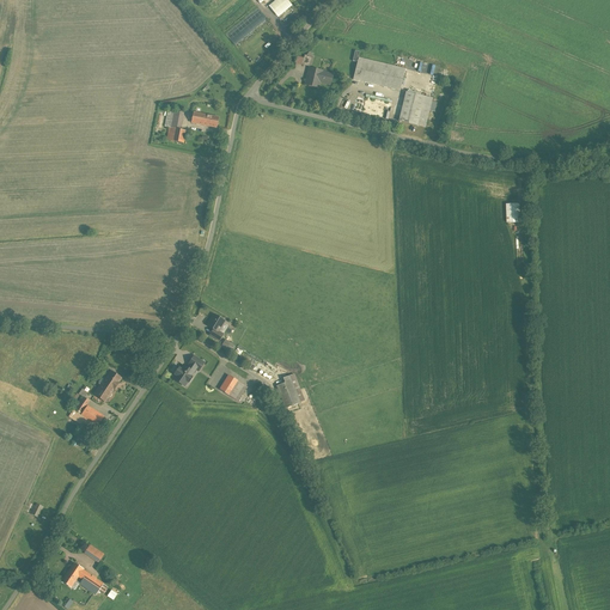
[(312,55),(304,53),(302,63),(310,65),(312,55)]
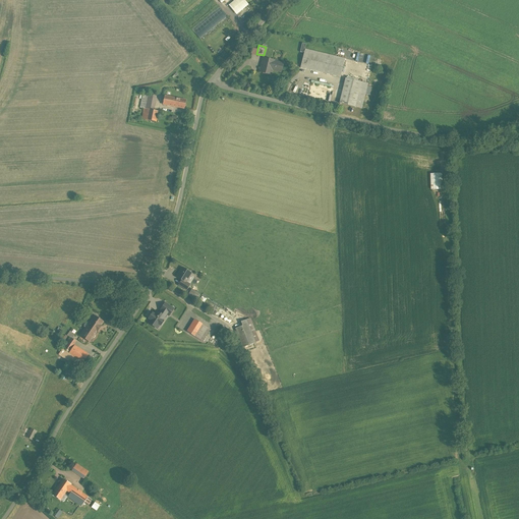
[(304,48),(300,66),(340,75),(344,57),(304,48)]
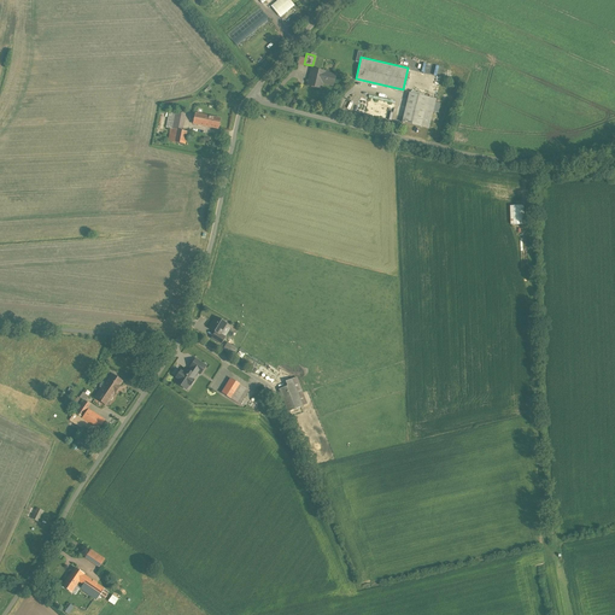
[(333,74),(309,68),(305,83),(318,86),(320,81),(331,83),(333,74)]
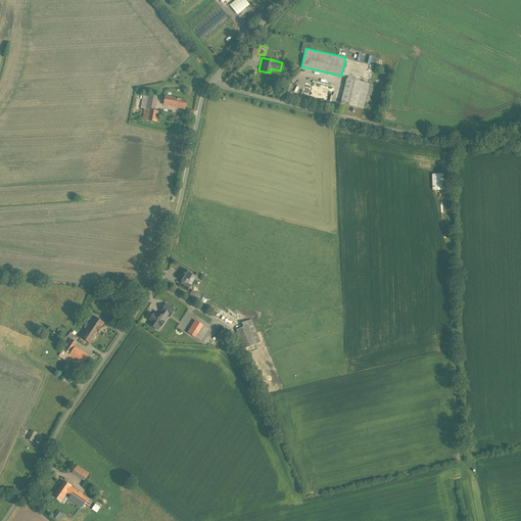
[(369,83),(346,77),(340,102),(363,107),(369,83)]
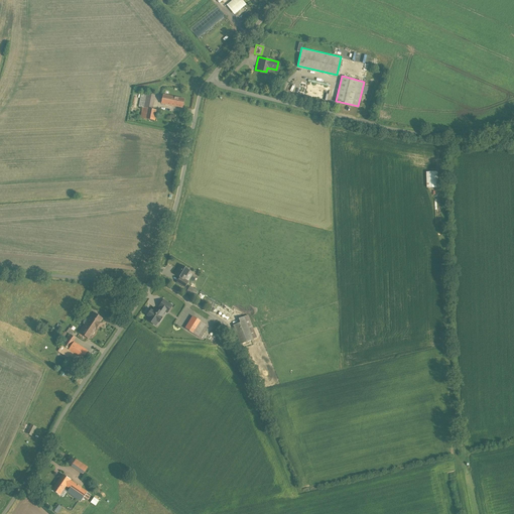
[(154,94),(141,92),(138,105),(142,106),(140,117),(154,119),(154,117),(156,109),(150,108),(151,105),(152,105),(154,94)]
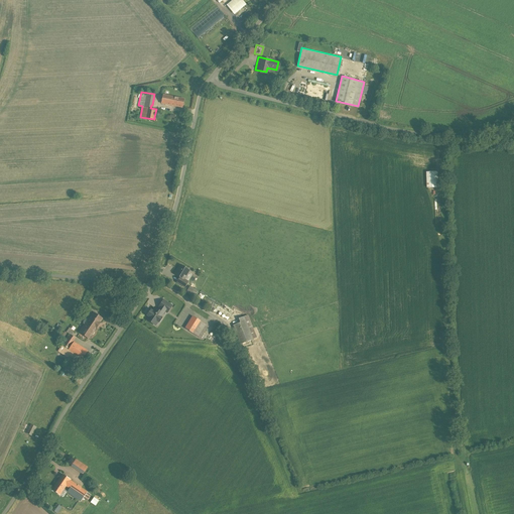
[(182,98),(161,93),(159,102),(180,106),(182,98)]
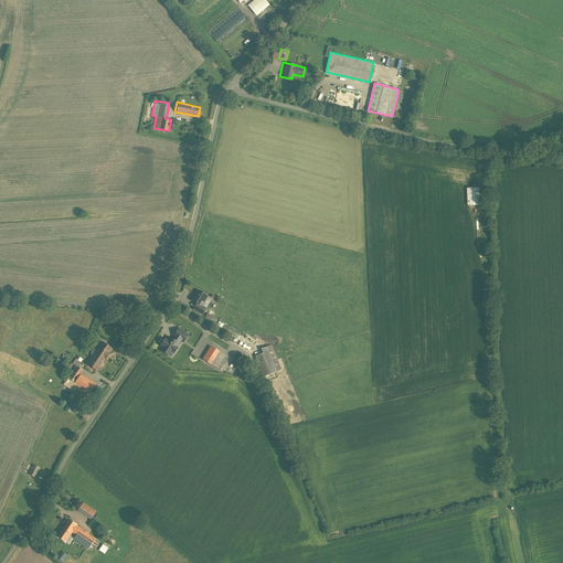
[(478,187),(467,187),(467,204),(479,203),(478,187)]
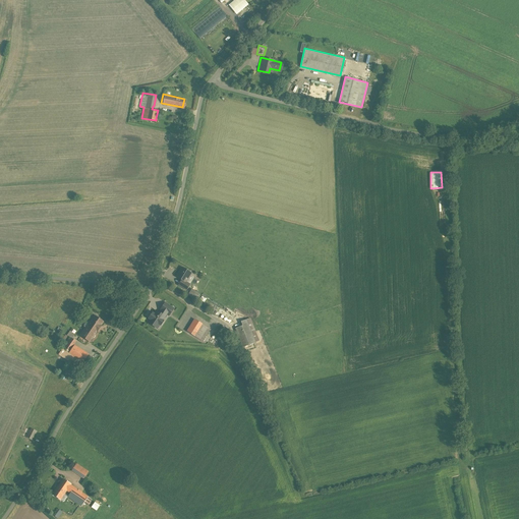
[(187,283),(186,281),(191,273),(180,266),(174,276),(180,280),(177,284),(184,288),(187,283)]
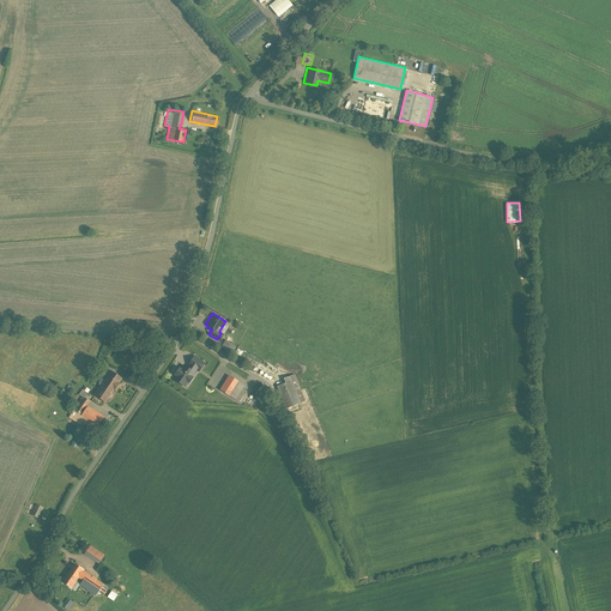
[(231,344),(223,339),(219,345),(228,350),(231,344)]
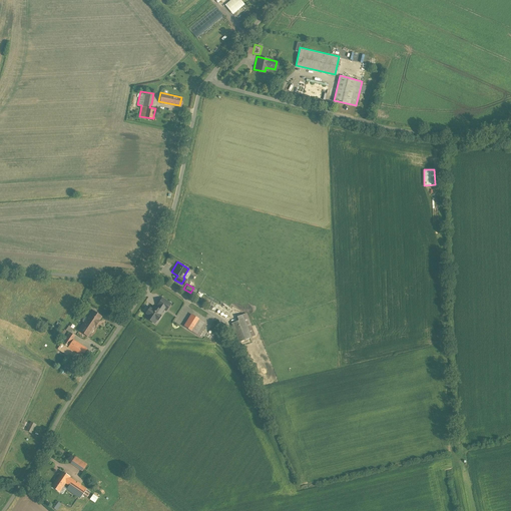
[(152,303),(144,315),(153,321),(162,308),(164,310),(167,304),(159,299),(155,305),(152,303)]
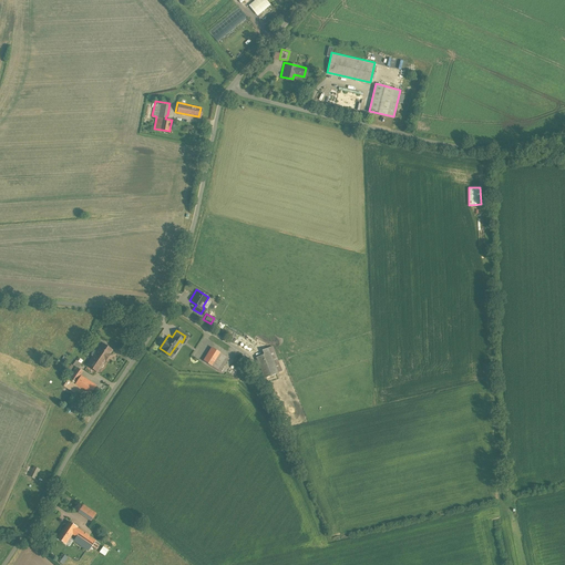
[(95,370),(110,349),(101,342),(92,356),(91,355),(85,363),(95,370)]
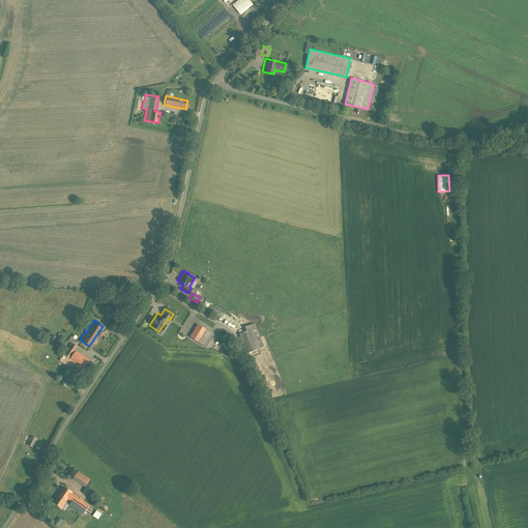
[(253,322),(243,326),(244,329),(238,331),(245,352),(262,345),(253,322)]
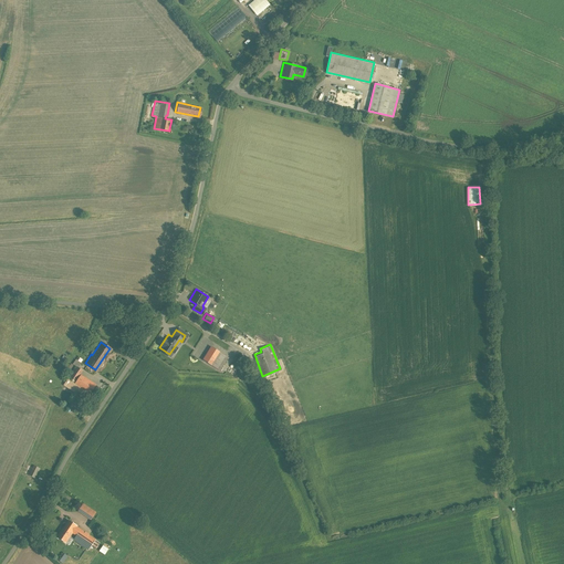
[(218,368),(226,355),(209,345),(201,358),(218,368)]
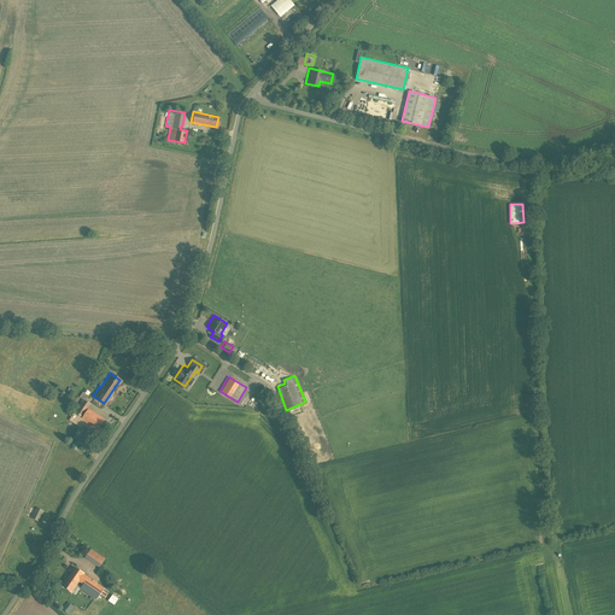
[(69,419),(93,435),(104,420),(87,408),(89,404),(80,398),(78,400),(80,402),(74,410),(69,419)]
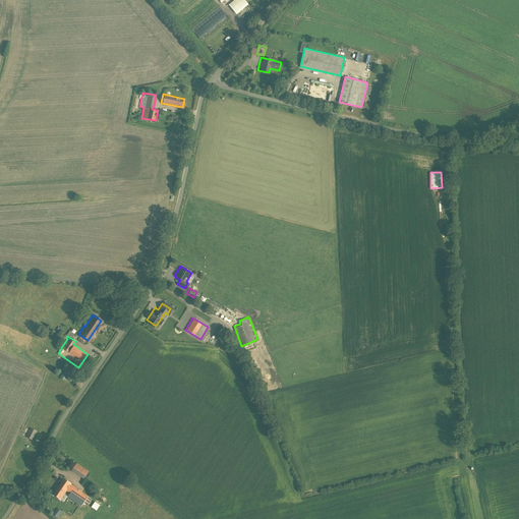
[(32,439),(36,429),(31,426),(26,436),(32,439)]
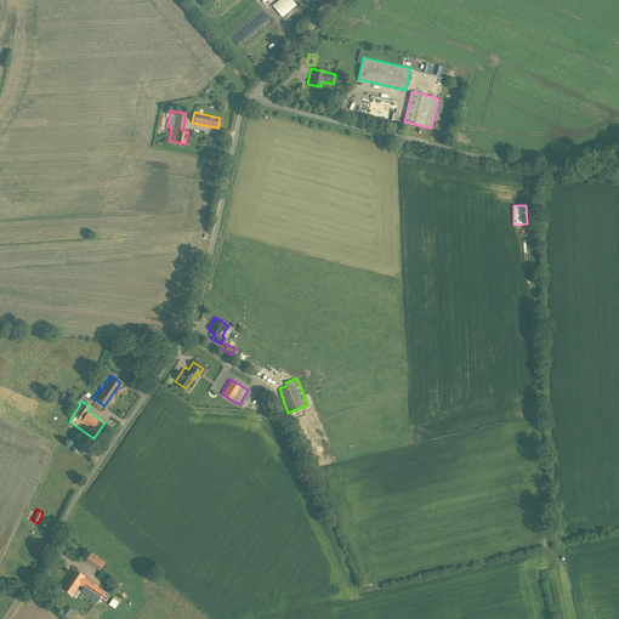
[(91,551),(85,560),(100,568),(104,561),(91,551)]
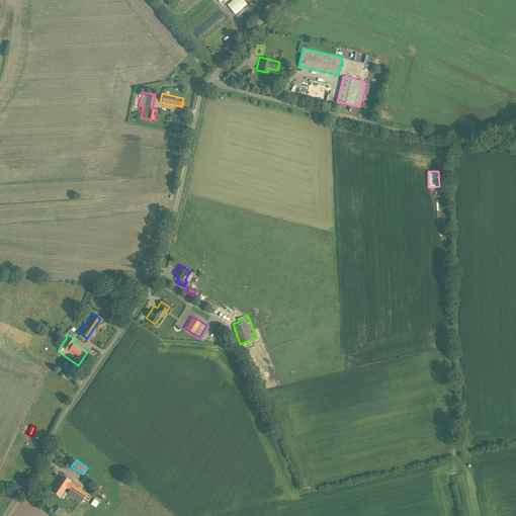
[(68,480),(61,475),(50,490),(58,495),(64,486),(68,489),(65,492),(79,502),(81,498),(85,500),(89,495),(79,488),(80,488),(76,485),(76,486),(68,480)]
